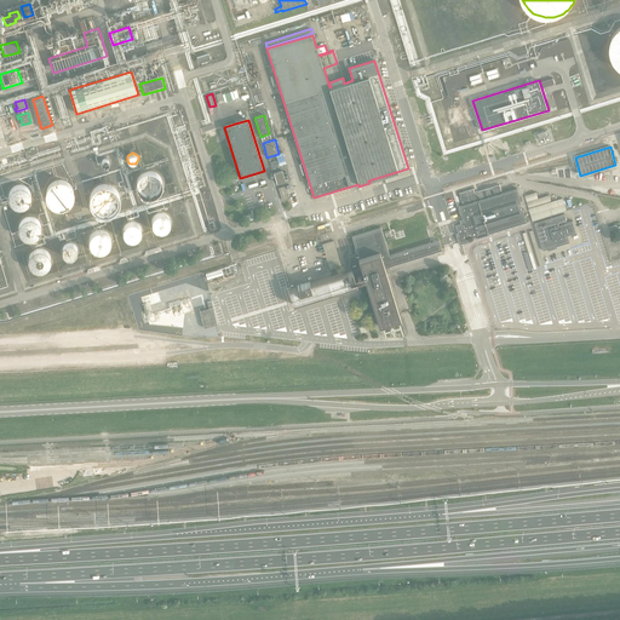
[(383,177),(385,184),(411,176),(408,170),(383,177)]
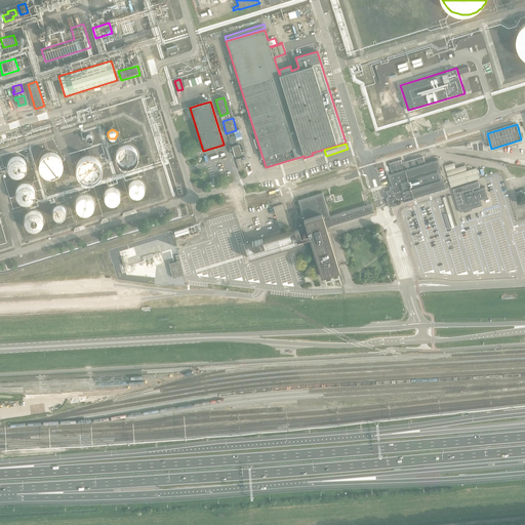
[(239,145),(232,147),(235,157),(239,156),(239,154),(242,153),(239,145)]
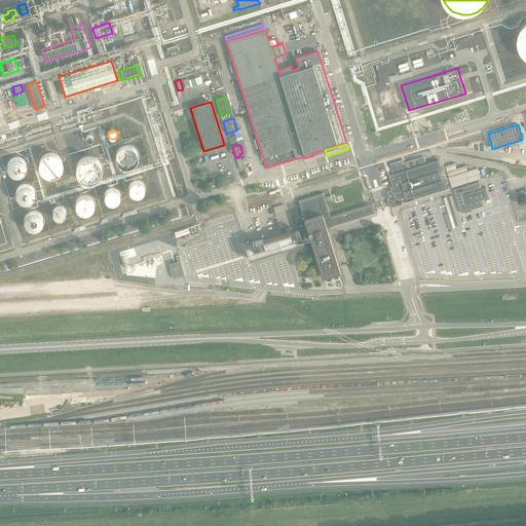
[(116,155),(116,158),(116,160),(117,163),(119,166),(121,167),(123,168),(126,170),(129,168),(133,167),(135,165),(136,163),(137,160),(137,158),(137,156),(136,153),(134,151),(132,149),(128,148),(125,148),(122,149),(120,150),(118,152),(116,155)]
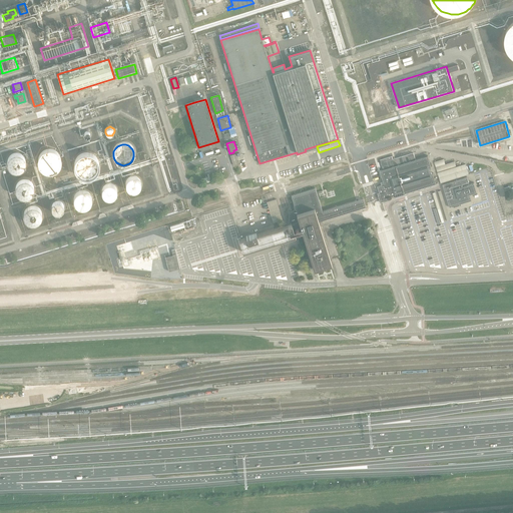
[(397,151),(380,157),(383,169),(392,166),(394,165),(394,166),(398,164),(399,163),(399,164),(404,163),(404,162),(405,162),(410,161),(410,160),(411,160),(415,159),(416,159),(412,147),(400,150),(402,156),(399,157),(397,151)]
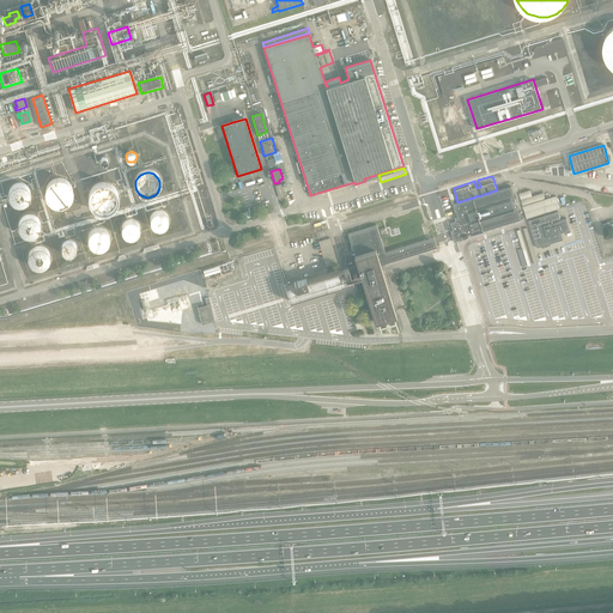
[(76,192),(74,189),(74,186),(72,183),(71,181),(68,178),(66,177),(64,177),(61,177),(60,177),(56,177),(54,178),(53,180),(50,181),(48,183),(47,186),(46,188),(46,192),(46,194),(47,196),(48,199),(50,201),(53,204),(55,205),(58,206),(60,206),(62,206),(66,205),(68,204),(71,201),(72,200),(73,198),(74,195),(76,192)]
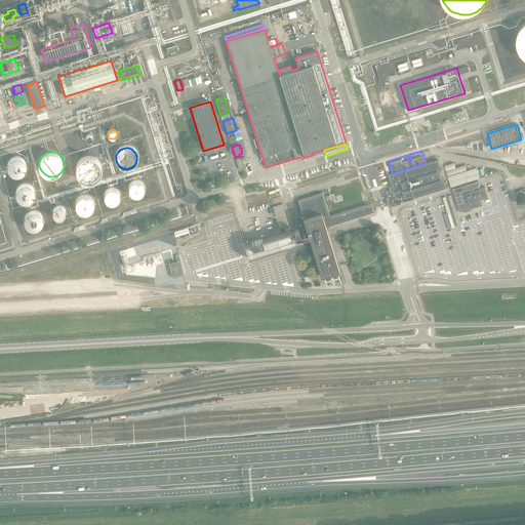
[(104,168),(104,166),(103,163),(102,161),(99,159),(97,157),(94,156),(92,155),(90,155),(87,155),(85,156),(83,157),(82,158),(81,159),(79,161),(78,163),(77,166),(77,168),(77,170),(78,173),(79,175),(80,177),(82,179),(85,180),(87,182),(90,182),(92,182),(95,180),(97,179),(99,177),(101,176),(103,173),(103,171),(104,168)]
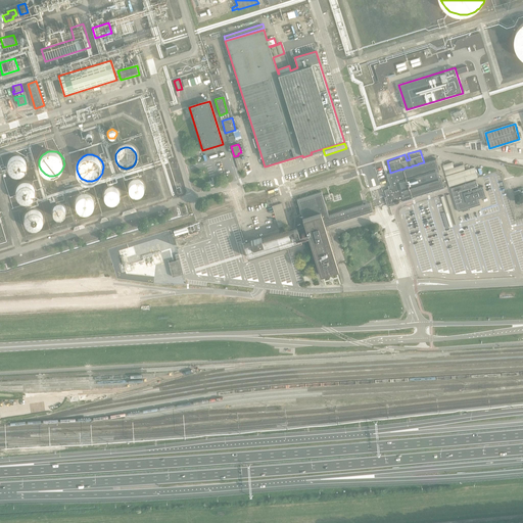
[(28,165),(28,164),(27,162),(27,161),(26,159),(25,158),(24,157),(21,156),(19,155),(17,155),(16,155),(14,155),(12,156),(11,158),(9,159),(8,161),(8,162),(8,164),(8,167),(8,169),(9,170),(10,172),(12,173),(13,174),(15,175),(17,175),(18,175),(20,174),(22,174),(25,172),(26,171),(27,169),(27,167),(28,165)]
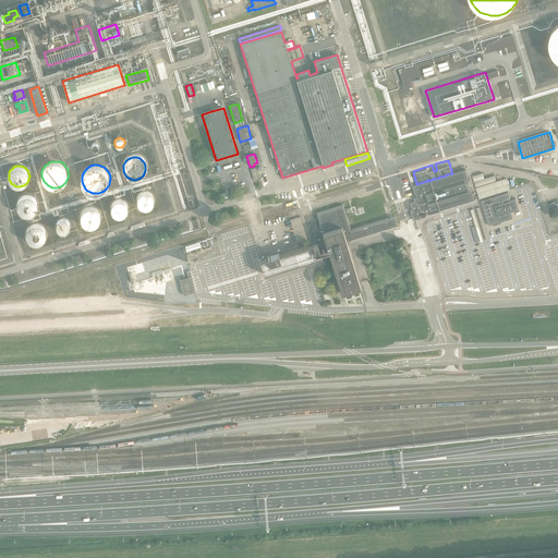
[(254,180),(259,178),(256,168),(251,170),(254,180)]
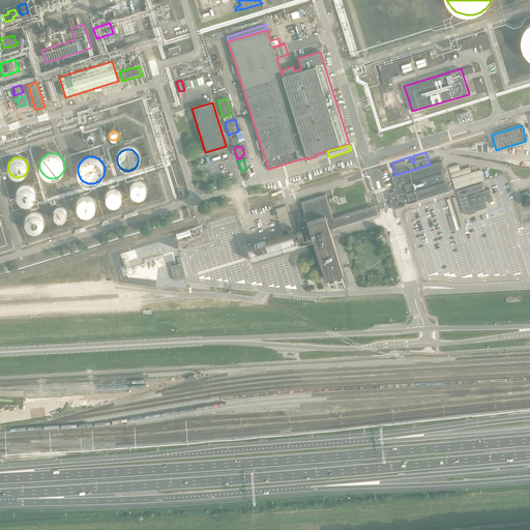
[(389,200),(391,206),(392,208),(392,209),(400,207),(402,207),(402,205),(450,190),(447,178),(445,179),(444,173),(445,173),(442,160),(436,163),(435,163),(431,165),(431,164),(430,165),(429,165),(424,166),(423,166),(423,167),(418,168),(417,168),(417,169),(412,170),(412,169),(411,170),(407,172),(407,171),(405,172),(395,175),(392,176),(395,187),(393,188),(393,190),(389,193),(391,200),(389,200)]
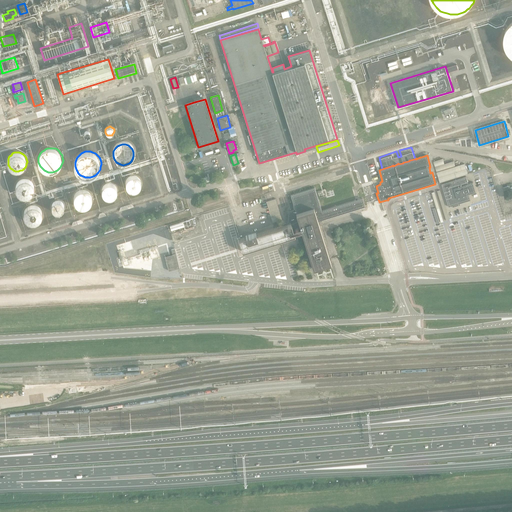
[(433,161),(440,182),(440,183),(468,174),(464,164),(455,166),(453,161),(444,164),(442,159),(433,161)]
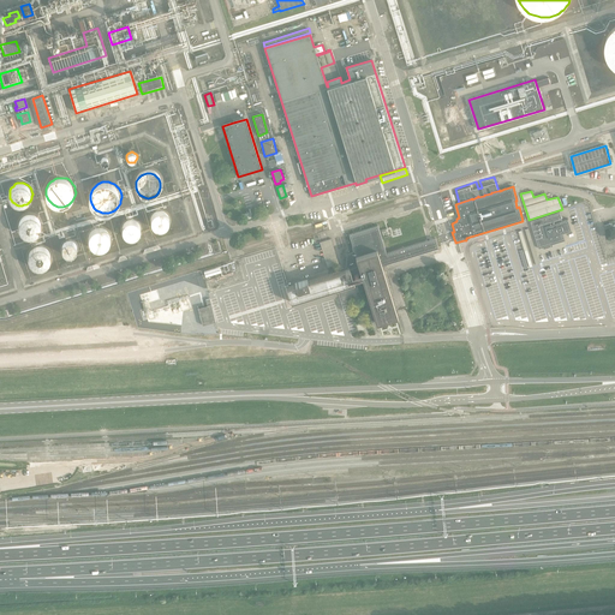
[(161,228),(163,226),(166,225),(167,222),(167,219),(167,216),(166,214),(163,212),(161,210),(159,210),(155,210),(153,212),(151,214),(149,216),(149,219),(149,222),(151,225),(153,226),(155,228),(159,228),(161,228)]
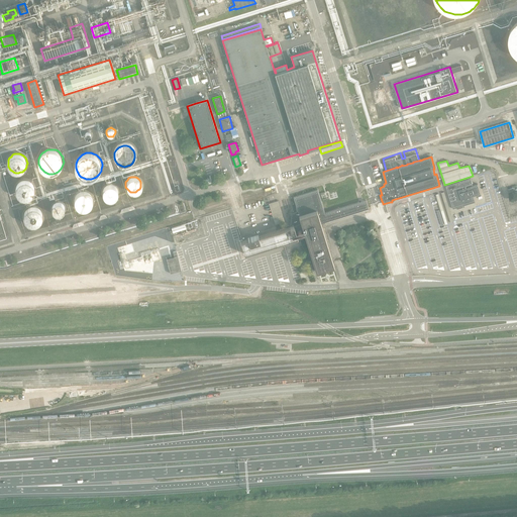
[(446,186),(447,191),(453,209),(458,207),(458,209),(463,207),(462,206),(476,202),(474,196),(481,194),(478,184),(473,186),(471,178),(446,186)]
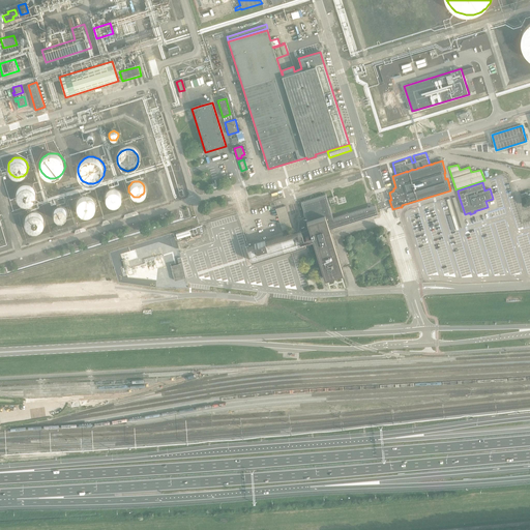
[(36,195),(36,193),(35,190),(34,188),(33,187),(31,186),(29,185),(27,184),(26,184),(24,185),(22,185),(21,186),(19,187),(18,189),(17,190),(17,193),(17,195),(17,197),(18,199),(18,201),(20,202),(21,203),(23,204),(25,204),(26,204),(29,204),(30,204),(32,203),(33,202),(34,201),(35,199),(36,197),(36,195)]
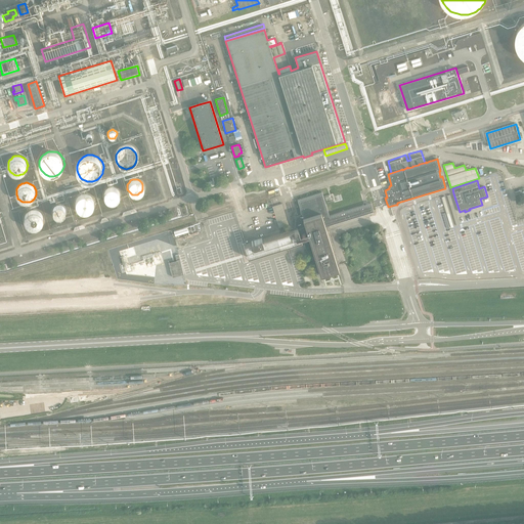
[(120,195),(120,194),(120,193),(120,192),(119,190),(118,189),(117,188),(116,187),(114,187),(113,187),(111,187),(110,187),(107,188),(106,189),(106,190),(105,191),(104,193),(104,194),(104,197),(104,198),(105,199),(106,200),(107,201),(110,202),(111,203),(112,203),(113,203),(115,203),(116,202),(117,201),(119,200),(120,199),(120,197),(120,195)]
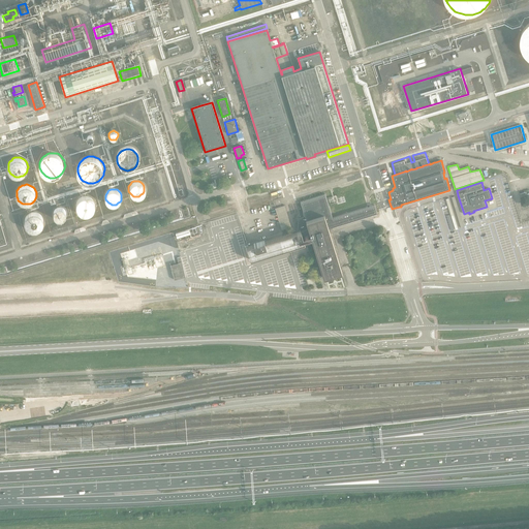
[(329,228),(377,214),(376,212),(374,206),(370,207),(366,208),(333,218),(325,194),(300,203),(304,216),(297,218),(298,221),(294,222),(298,231),(265,242),(265,241),(253,244),(254,245),(247,248),(248,253),(250,260),(297,246),(297,248),(310,244),(308,239),(311,238),(323,278),(339,274),(342,273),(329,228)]
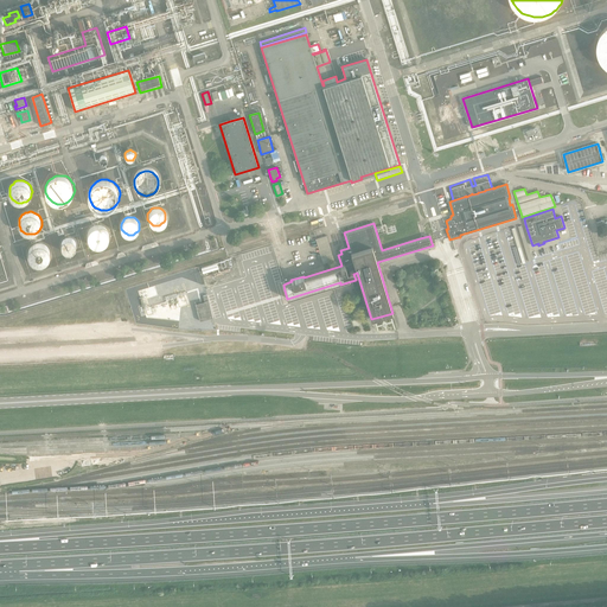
[(110,236),(110,234),(109,231),(108,229),(107,228),(104,225),(103,225),(101,224),(98,224),(96,224),(95,225),(93,227),(91,228),(89,229),(88,231),(88,234),(88,236),(88,237),(88,240),(89,242),(90,243),(93,244),(94,246),(96,247),(98,247),(100,247),(103,247),(104,246),(107,244),(108,242),(109,241),(110,238),(110,236)]
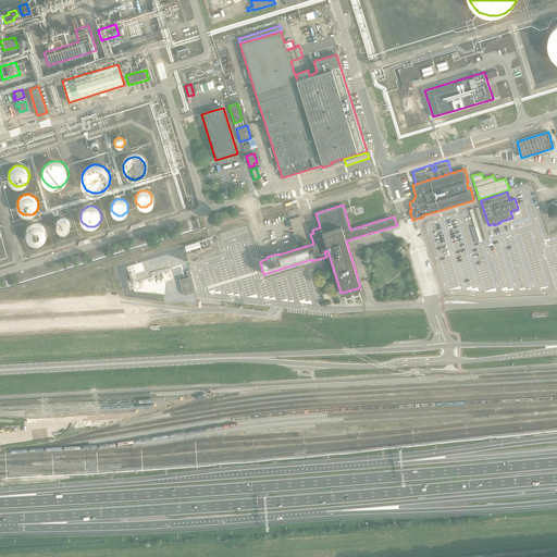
[(299,217),(289,220),(297,243),(307,239),(299,217)]
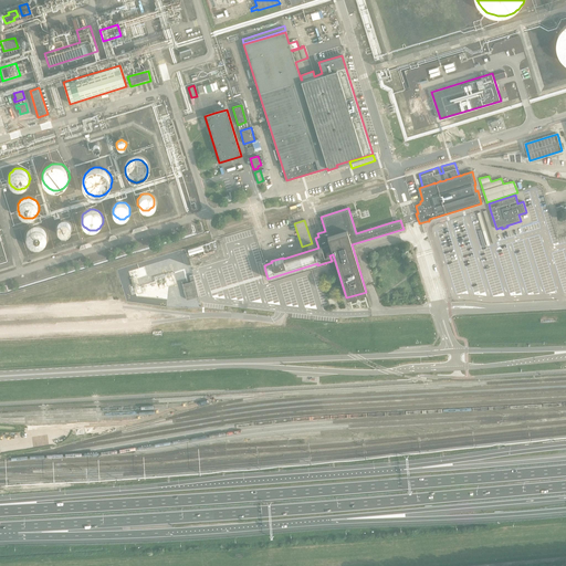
[(71,228),(71,226),(70,224),(70,223),(69,222),(67,221),(65,221),(64,221),(63,221),(62,221),(60,222),(59,223),(58,224),(58,227),(56,228),(58,229),(58,230),(58,231),(59,232),(60,233),(61,234),(63,234),(65,234),(66,234),(69,233),(70,232),(71,230),(71,229),(71,228)]
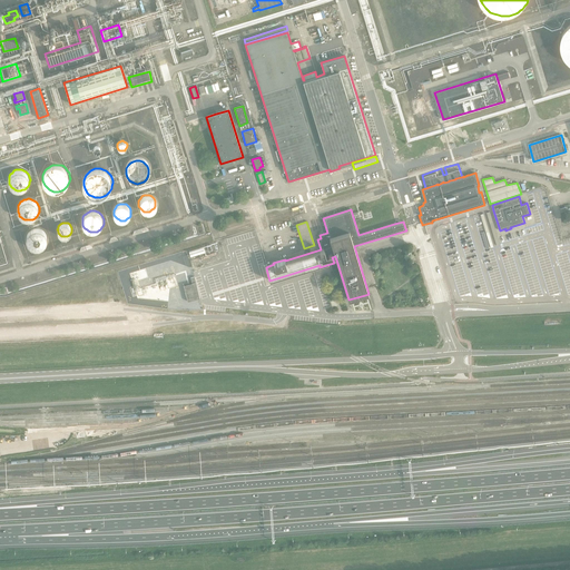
[(49,238),(49,237),(48,235),(48,233),(47,232),(45,231),(43,229),(41,228),(39,228),(37,228),(35,228),(33,229),(31,231),(29,233),(28,235),(28,236),(28,238),(28,241),(28,243),(29,244),(31,246),(32,247),(35,248),(36,248),(38,249),(40,249),(42,248),(45,247),(46,246),(47,245),(48,243),(49,241),(49,238)]
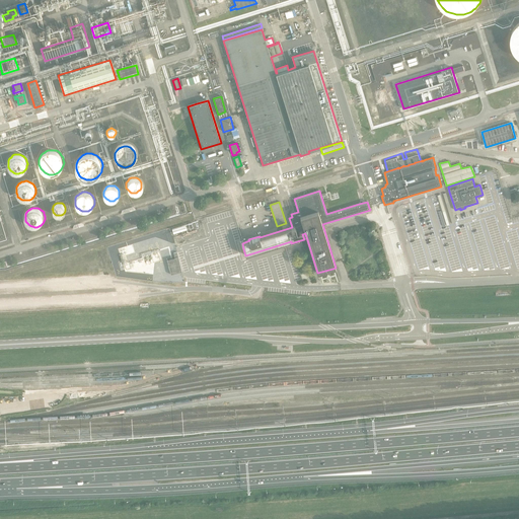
[(188,229),(186,225),(172,229),(173,234),(188,229)]
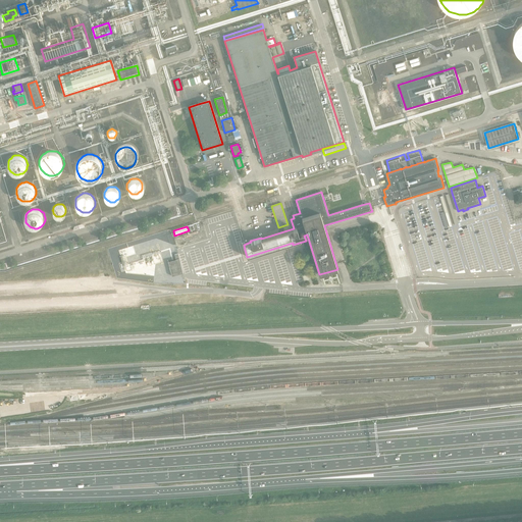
[(171,276),(183,273),(184,273),(178,254),(174,255),(175,259),(168,261),(171,276)]
